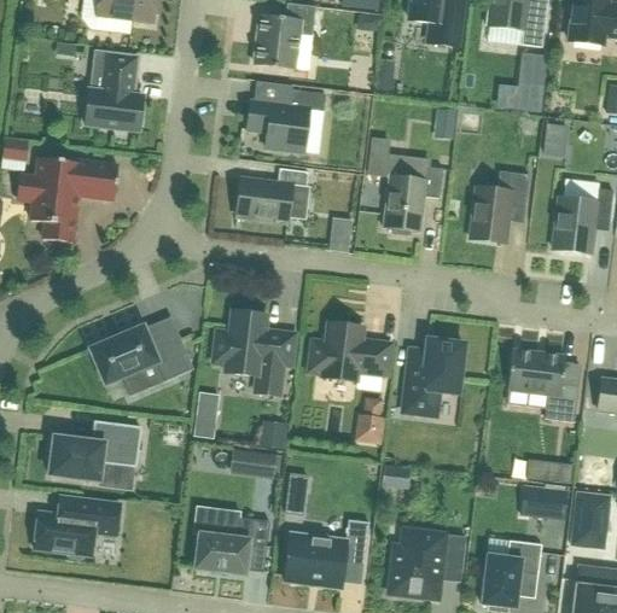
[(153,21),(156,0),(98,0),(97,13),(153,21)]
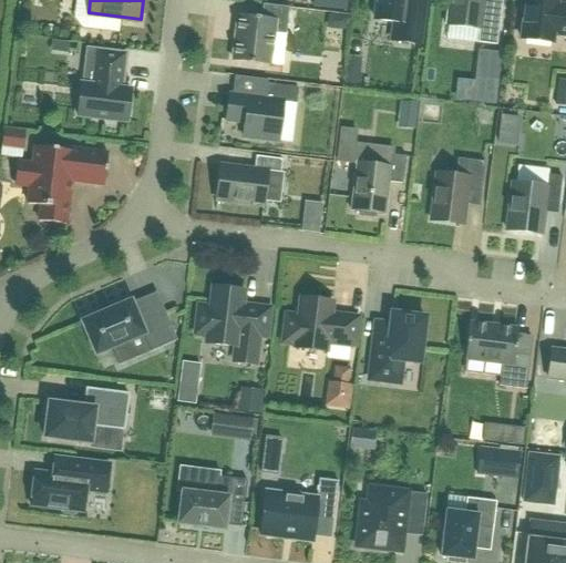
[(420,41),(425,0),(378,0),(376,17),(395,20),(393,38),(420,41)]
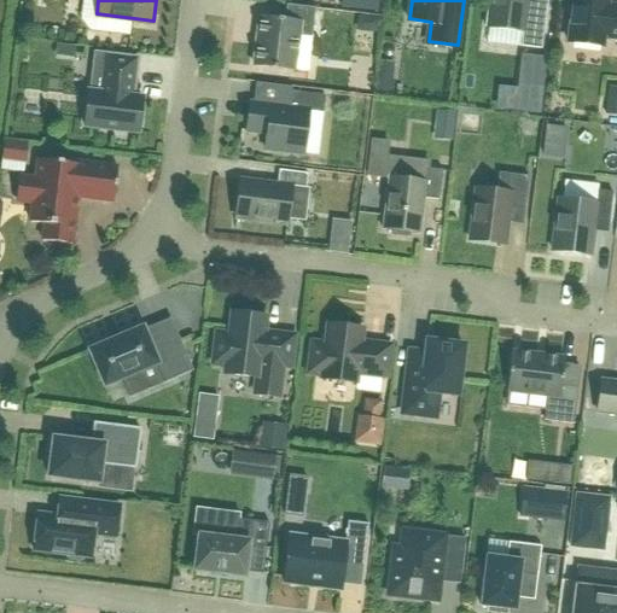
[(542,46),(547,5),(529,3),(529,0),(489,0),(487,24),(523,29),(522,44),(542,46)]
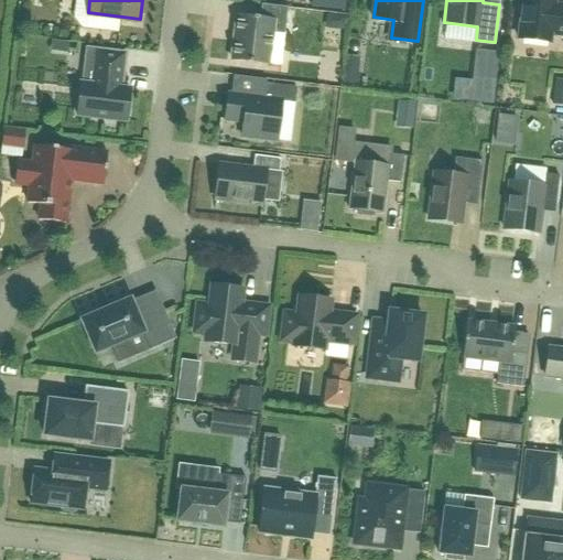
[(523,0),(519,36),(550,40),(551,31),(562,32),(562,2),(555,2),(555,0),(523,0)]
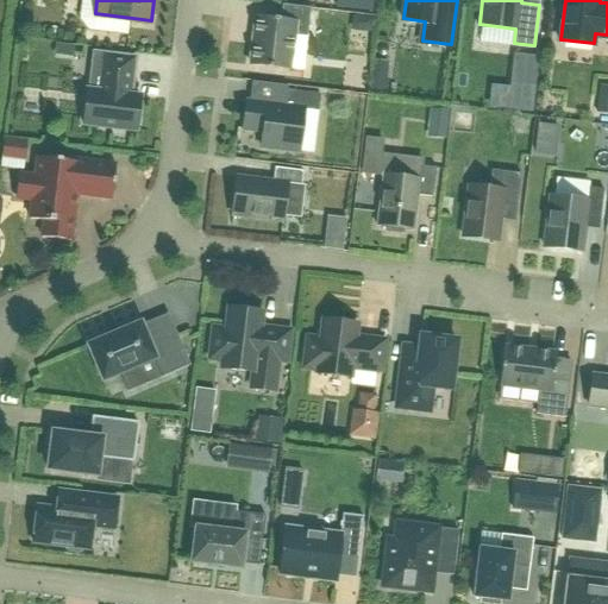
[(308,35),(312,5),(283,2),(281,16),(258,13),(252,63),(289,68),(294,32),(308,35)]
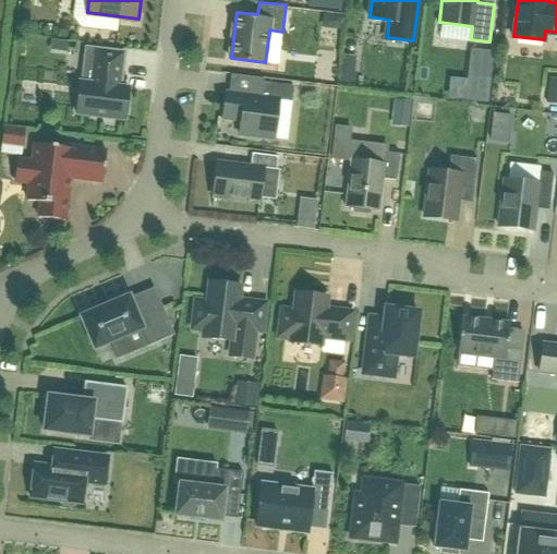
[(325,12),(324,20),(328,24),(341,26),(342,15),(325,12)]
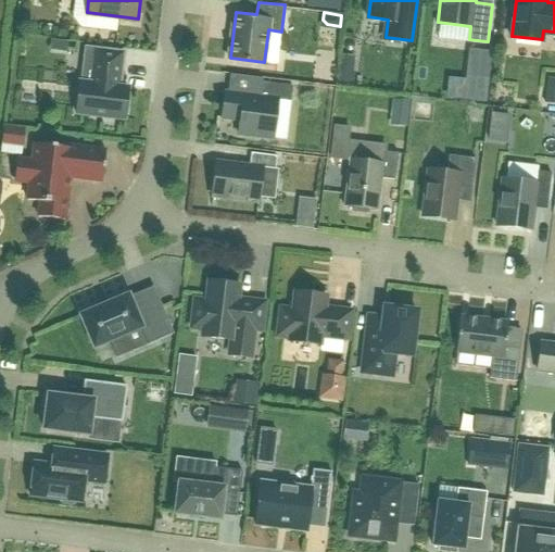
[(76,111),(125,116),(129,86),(120,85),(124,50),(85,46),(82,79),(80,79),(76,111)]
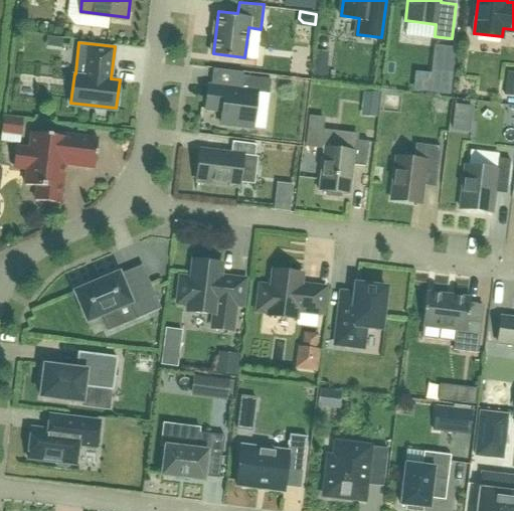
[(436,44),(431,89),(449,91),(455,47),(436,44)]
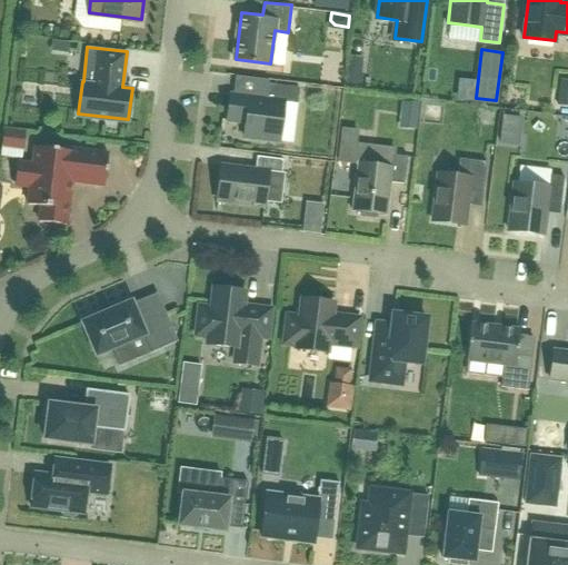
[(325,50),(322,73),(340,76),(342,52),(325,50)]
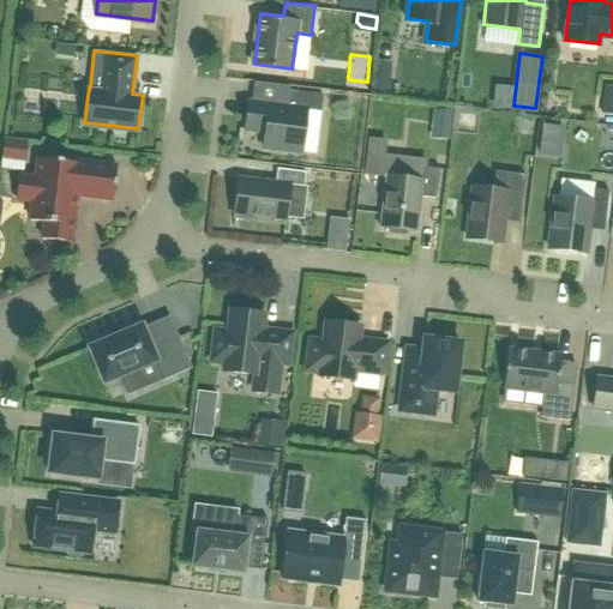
[(374,77),(373,91),(389,92),(391,79),(374,77)]
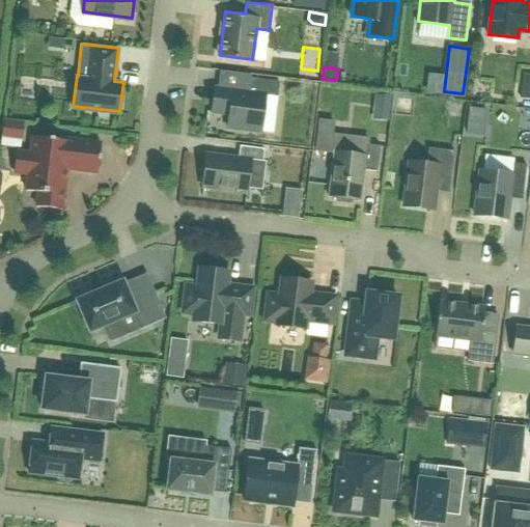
[(249,90),(216,86),(213,110),(230,112),(228,126),(261,130),(266,93),(278,94),(280,80),(251,76),(249,90)]
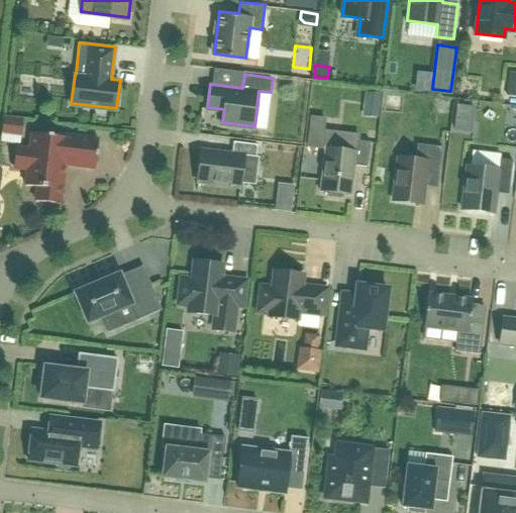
[(367,90),(365,106),(378,108),(380,92),(367,90)]
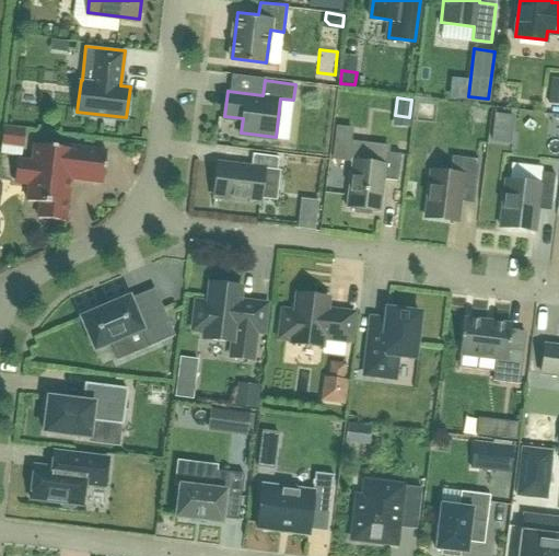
[(497,112),(493,138),(510,140),(513,114),(497,112)]
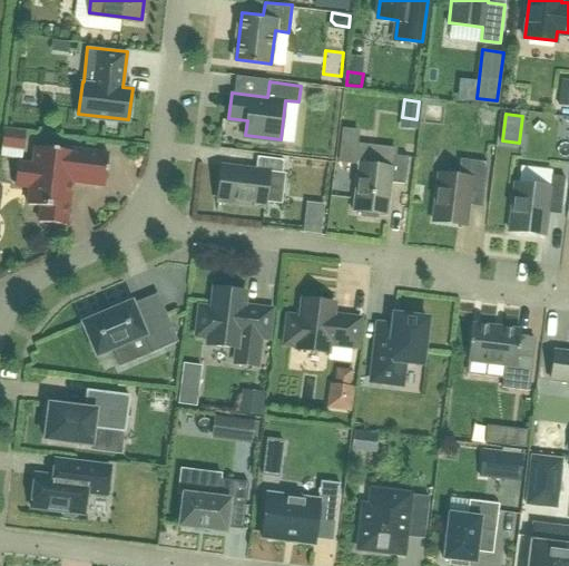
[(26,130),(5,127),(2,143),(23,146),(26,130)]
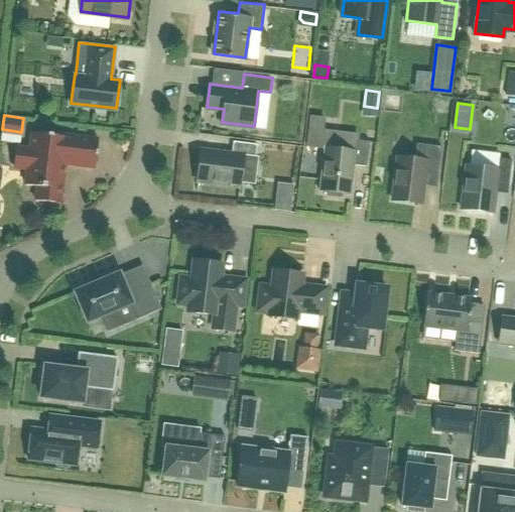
[(310,116),(306,143),(320,145),(325,117),(310,116)]
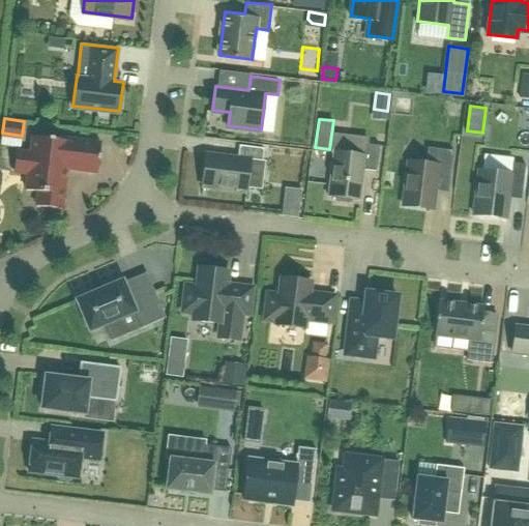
[(31,151),(17,149),(15,170),(29,172),(27,188),(39,190),(37,204),(62,207),(67,167),(97,170),(101,141),(59,136),(59,138),(33,135),(31,151)]
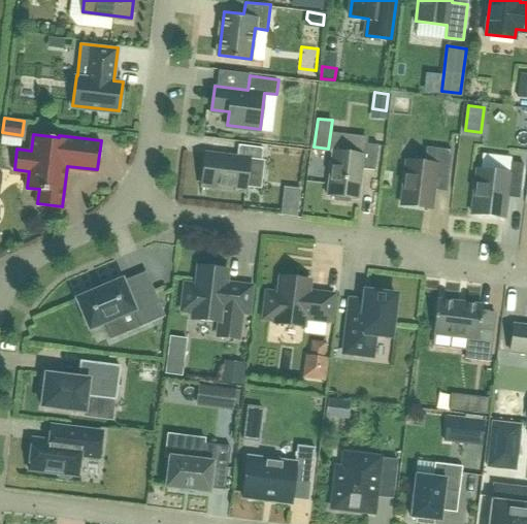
[(336,194),(335,198),(350,200),(351,196),(359,197),(363,167),(375,168),(379,143),(365,141),(364,153),(332,150),(327,193),(336,194)]
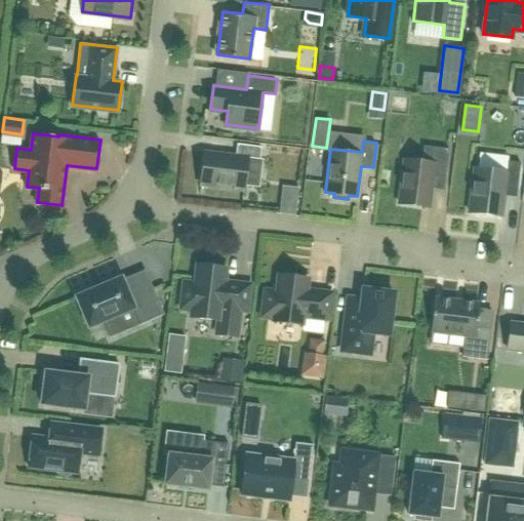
[(205,151),(201,183),(244,189),(245,184),(259,185),(263,158),(260,158),(262,145),(238,142),(236,154),(205,151)]
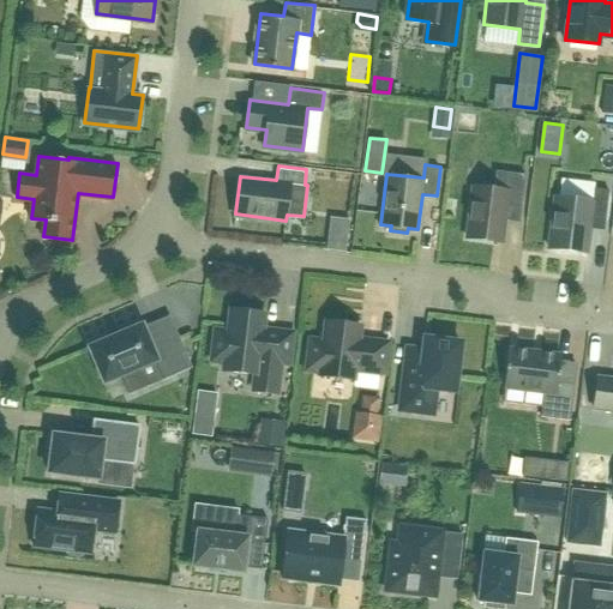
[(522,205),(526,172),(506,169),(504,188),(473,185),(467,235),(503,240),(508,204),(522,205)]
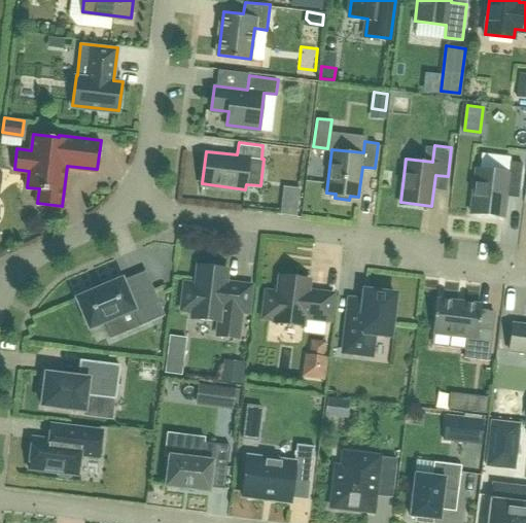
[(477,168),(471,211),(503,215),(507,184),(520,186),(523,162),(511,160),(509,172),(477,168)]
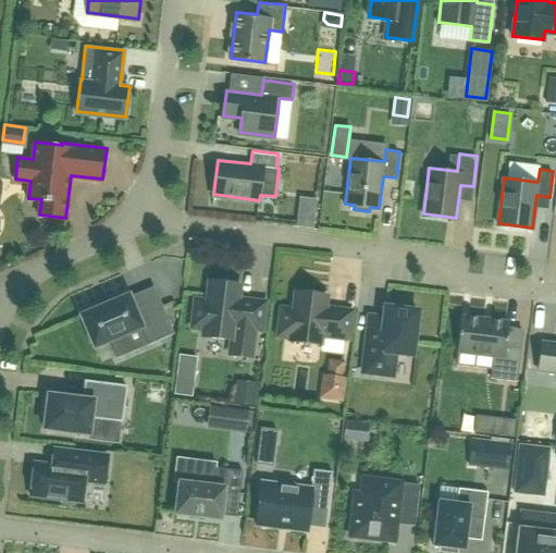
[(301,196),(298,224),(314,226),(318,197),(301,196)]
